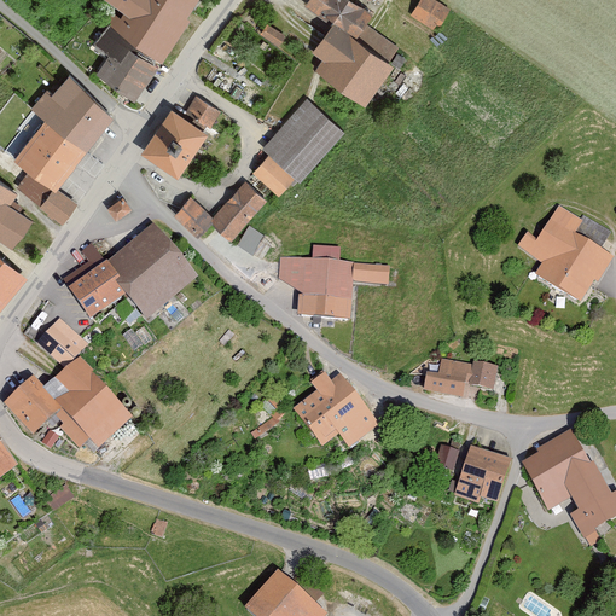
[(156,56),(160,58),(184,24),(154,0),(111,0),(114,1),(125,10),(121,13),(111,7),(104,18),(109,22),(156,56)]
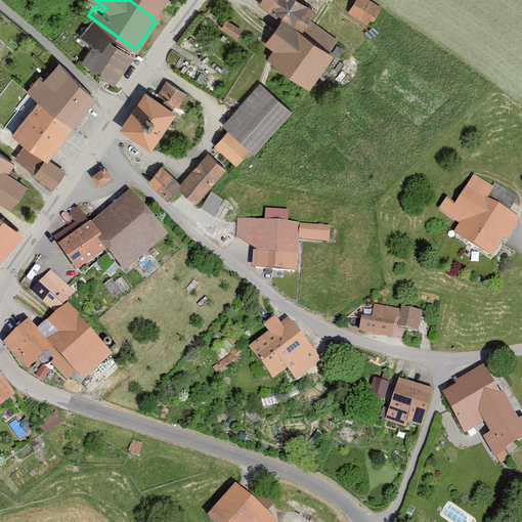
[(130,0),(156,20),(167,0),(130,0)]
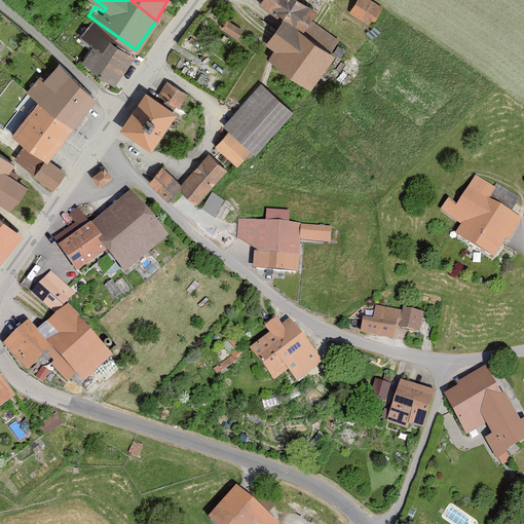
[(261,0),(259,3),(284,19),(304,32),(320,9),(305,0),(261,0)]
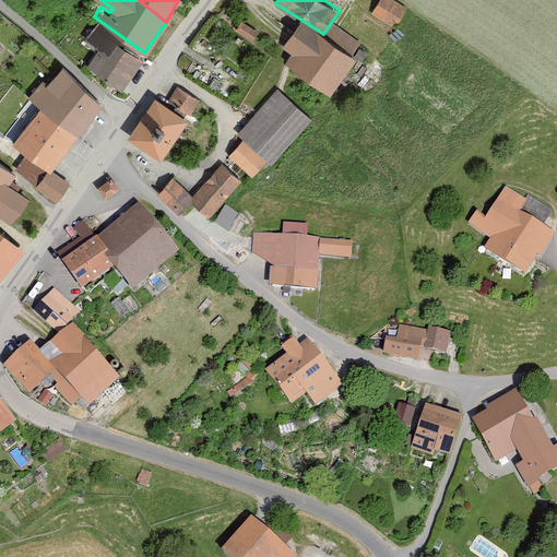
[(376,0),(368,11),(393,27),(405,6),(398,0),(376,0)]
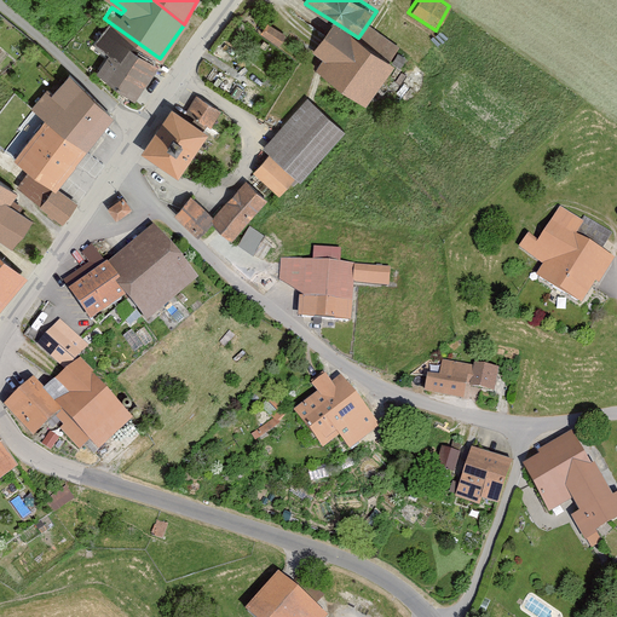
[(265,21),(259,32),(280,45),(286,34),(265,21)]
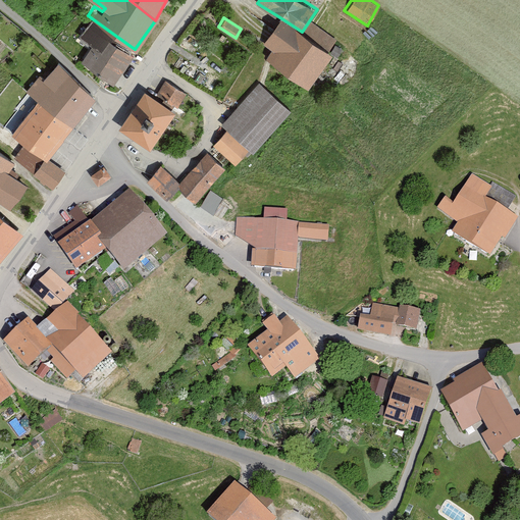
[(135,49),(132,47),(92,18),(78,39),(89,45),(82,63),(114,85),(135,49)]
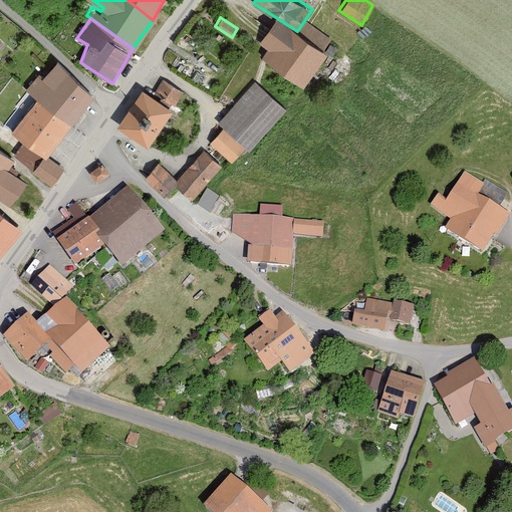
[(329,52),(277,18),(259,40),(269,48),(262,54),(306,87),(329,52)]
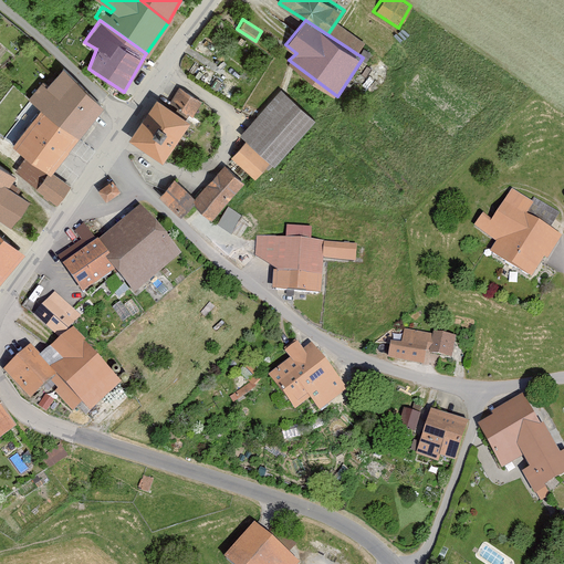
[(80,138),(105,106),(62,70),(47,89),(40,83),(29,97),(41,107),(80,138)]
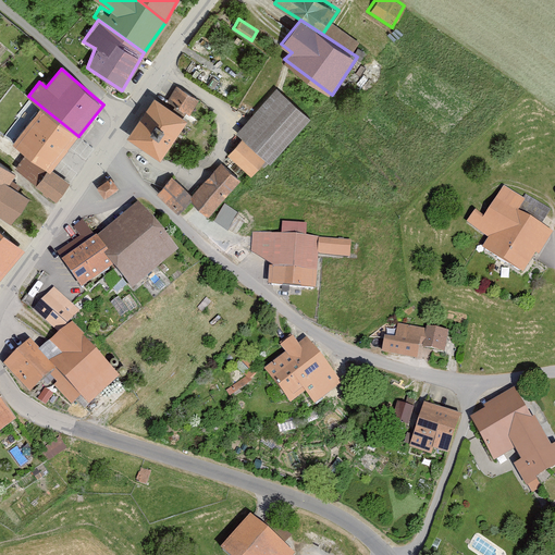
[(174,84),(164,99),(188,114),(198,98),(174,84)]
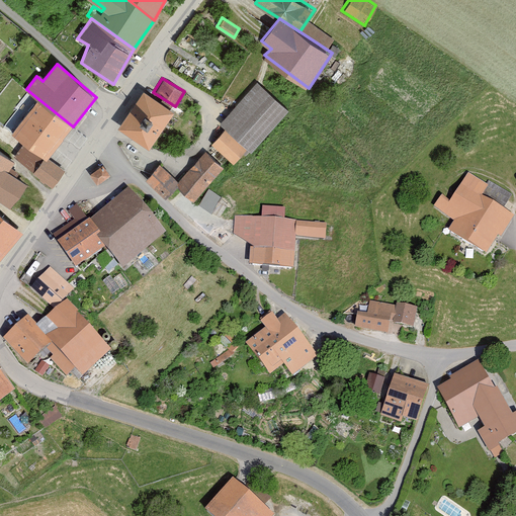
[(289,109),(257,81),(220,121),(226,126),(211,143),(234,163),(252,151),(289,109)]
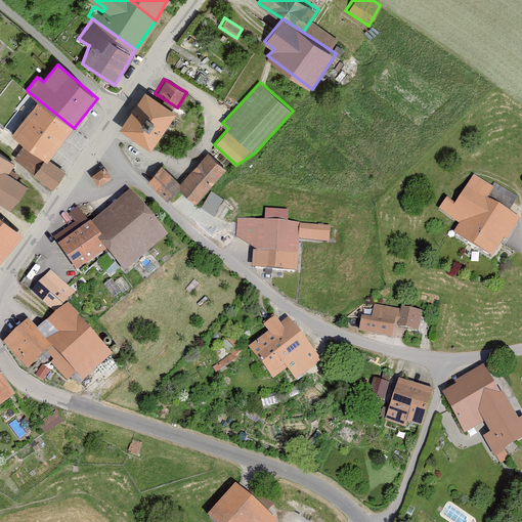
[(138,102),(121,127),(151,148),(177,112),(144,91),(138,102)]
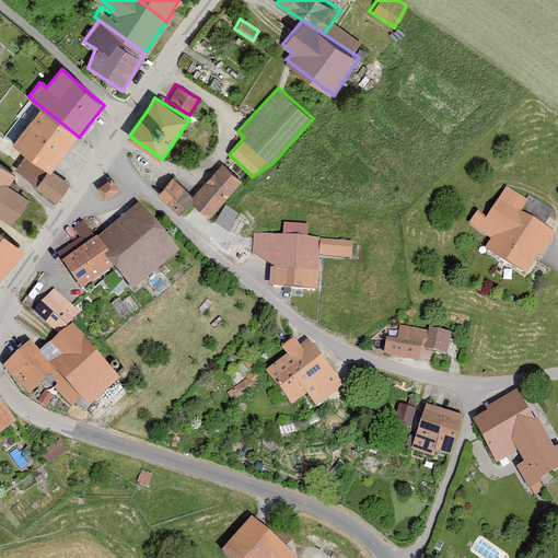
[(50,171),(79,137),(41,106),(13,139),(26,150),(50,171)]
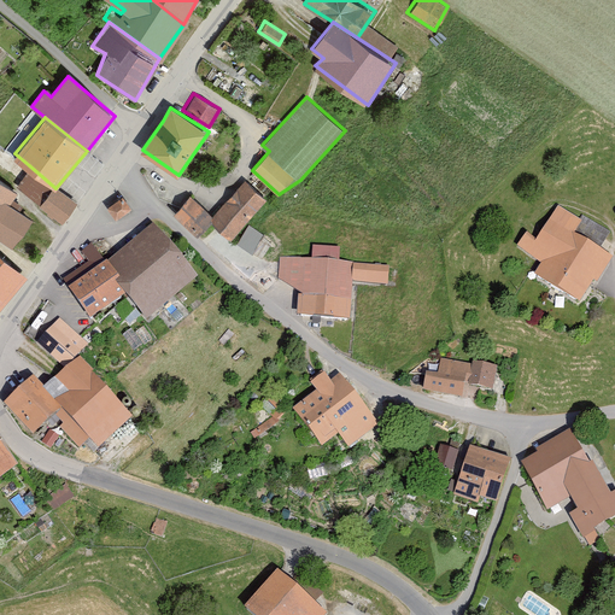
[(63,222),(75,200),(56,188),(29,165),(13,183),(63,222)]
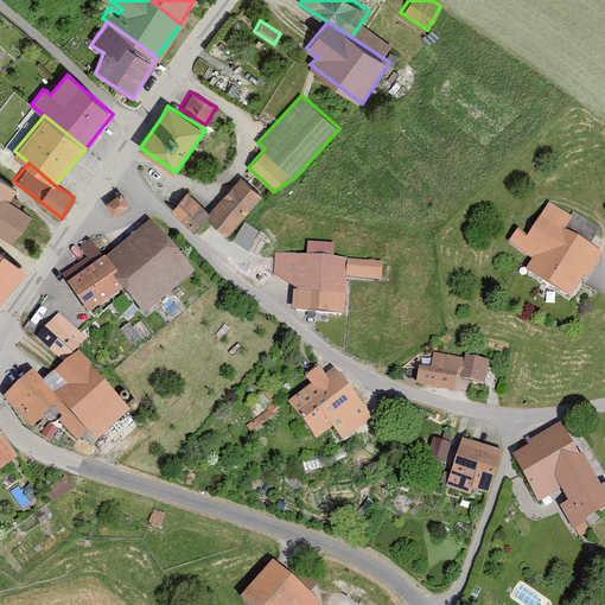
[(17,186),(0,173),(0,231),(14,242),(32,215),(10,197),(17,186)]
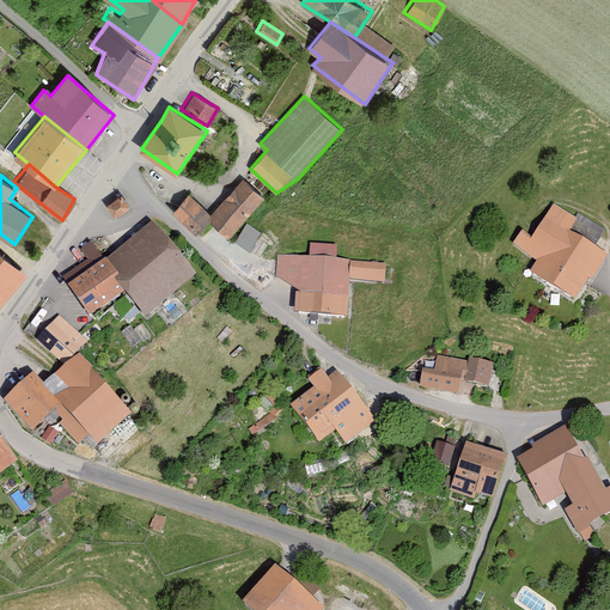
[(266,196),(243,177),(226,197),(250,215),(266,196)]
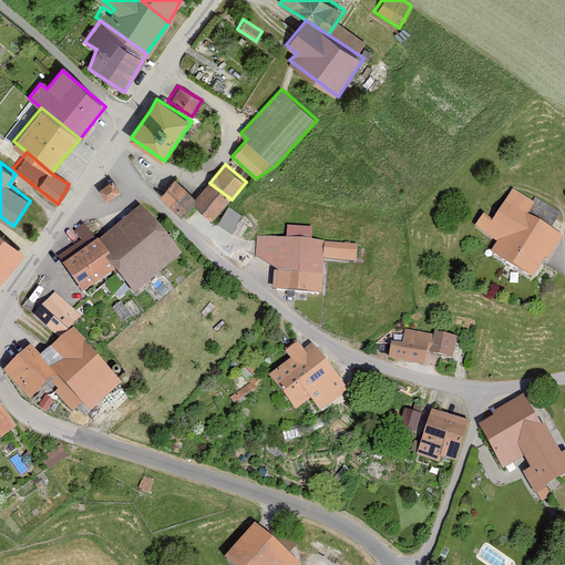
[(164,189),(160,193),(180,214),(188,206),(195,198),(175,178),(164,189)]
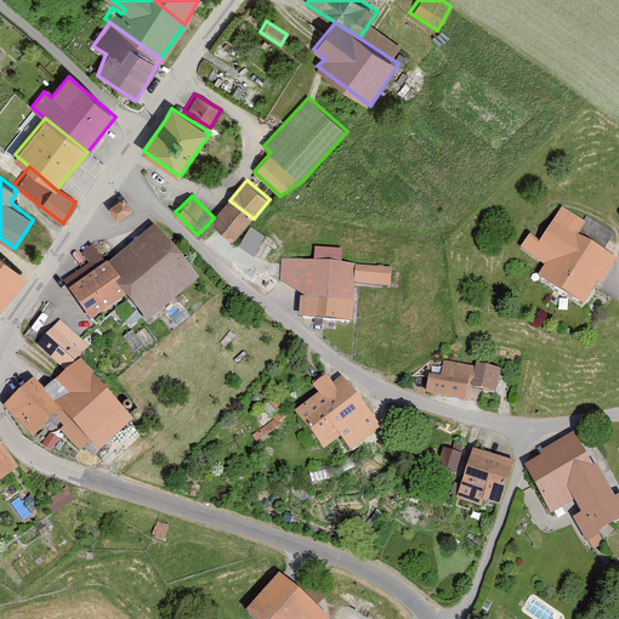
[(254,219),(230,200),(214,217),(233,238),(254,219)]
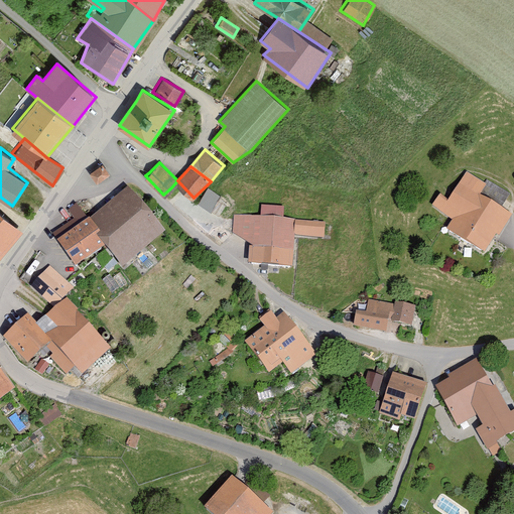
[(441,194),(432,207),(453,220),(446,231),(488,250),(495,238),(498,239),(513,215),(482,196),(486,185),(466,173),(450,198),(441,194)]
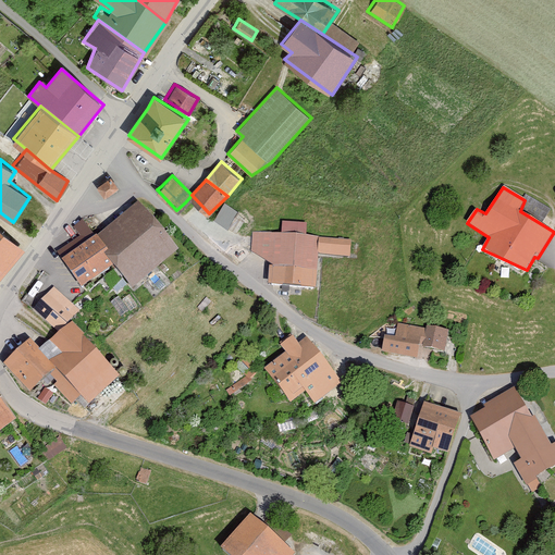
[(179,250),(138,201),(99,234),(112,250),(108,256),(115,266),(133,288),(179,250)]
